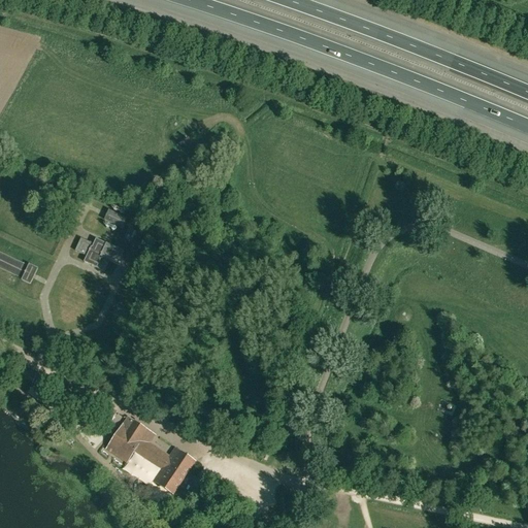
[(128,219),(109,210),(104,221),(123,229),(128,219)]
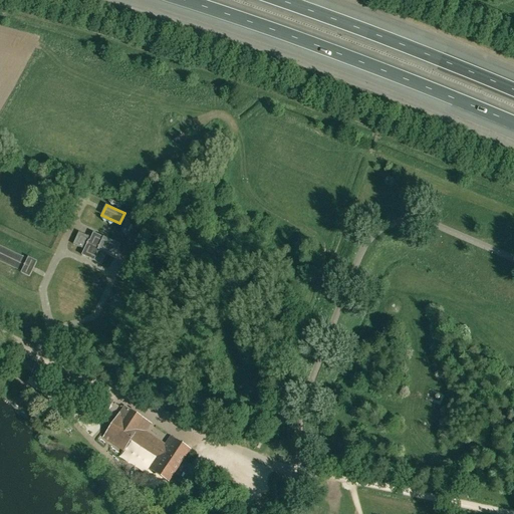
[(90,238),(78,232),(72,245),(84,251),(81,256),(101,265),(106,255),(113,259),(120,246),(93,232),(90,238)]
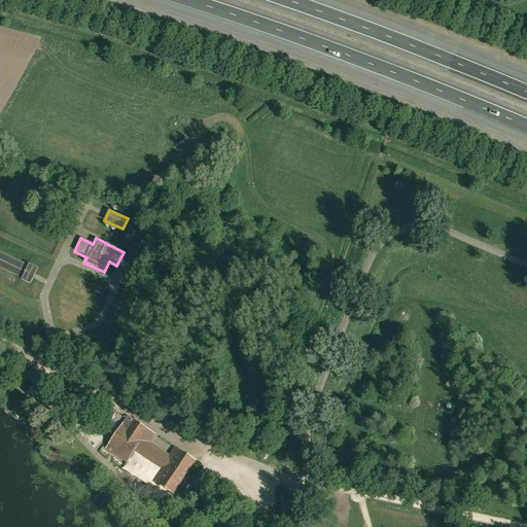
[(29,267),(0,252),(0,269),(22,280),(21,281),(31,285),(38,269),(29,265),(29,267)]
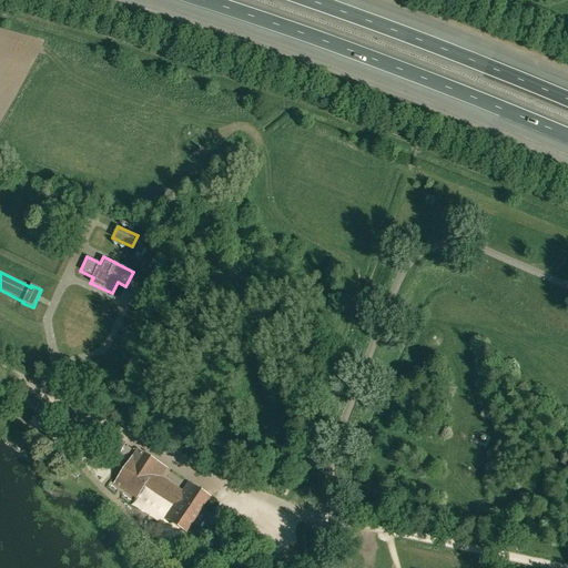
[(182,492),(161,477),(166,469),(137,449),(119,477),(114,484),(135,498),(144,486),(173,506),(165,518),(185,531),(209,496),(189,483),(182,492)]
